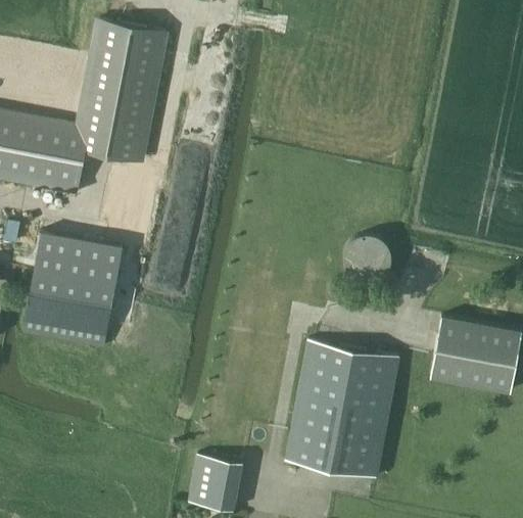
[(0,180),(79,195),(86,154),(144,165),(169,35),(95,20),(76,124),(0,108),(0,180)]
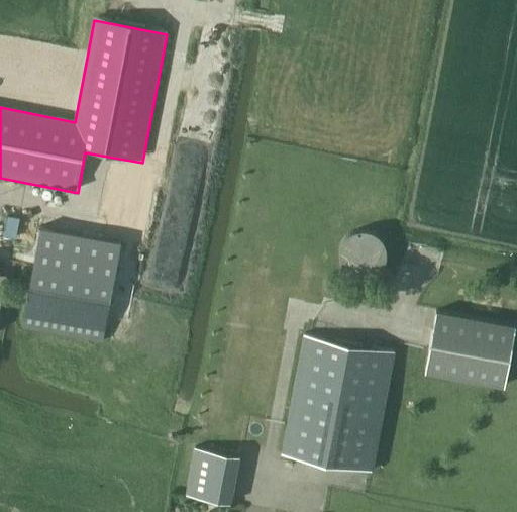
[(4,239),(15,241),(19,221),(8,219),(4,239)]
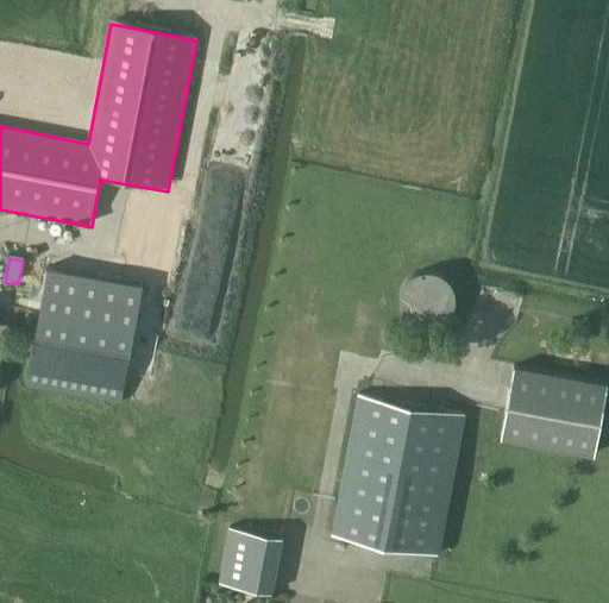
[(48,271),(26,389),(121,407),(143,289),(48,271)]
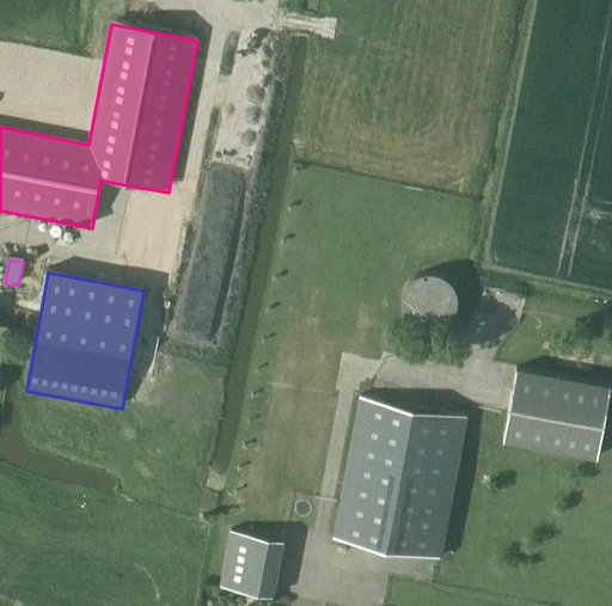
[(456,310),(457,306),(456,299),(454,295),(450,288),(445,283),(440,281),(430,277),(422,279),(416,281),(410,285),(407,288),(403,294),(402,299),(401,305),(401,310),(402,316),(404,320),(408,325),(412,329),(416,331),(427,334),(432,334),(439,332),(444,329),(448,326),(452,322),(454,317),(456,310)]
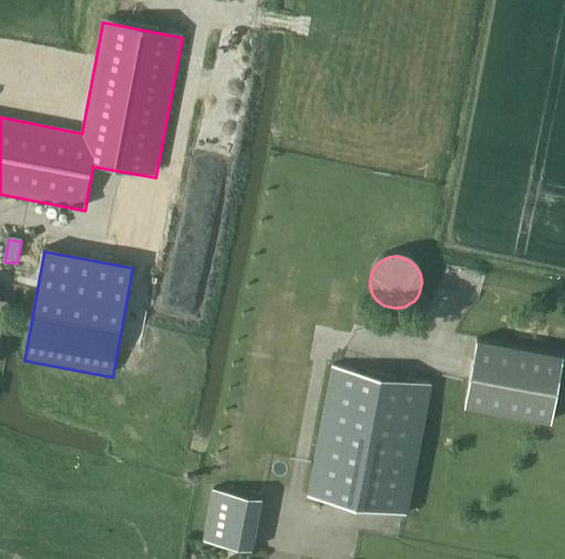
[(564,359),(478,343),(466,408),(552,425),(564,359)]
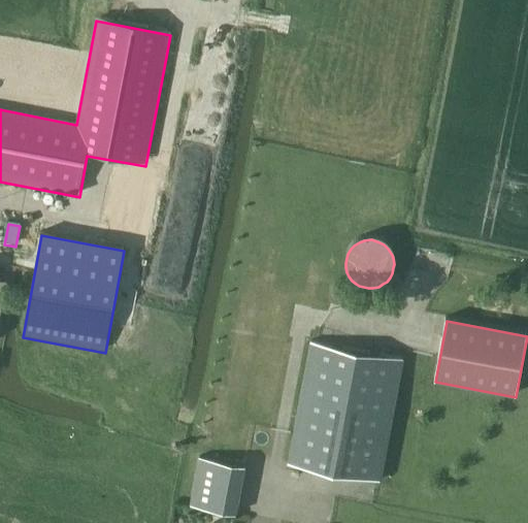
[(289,466),(381,484),(403,361),(311,345),(289,466)]
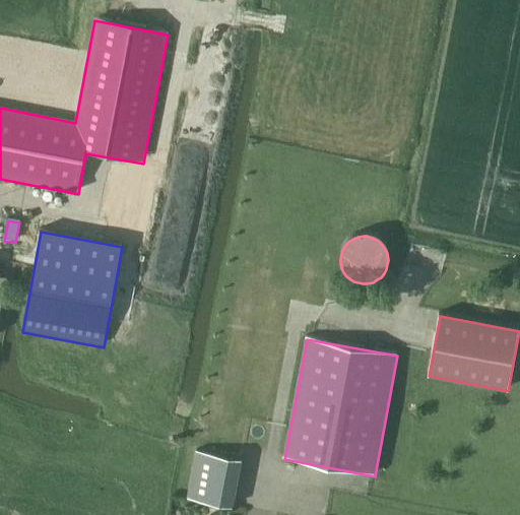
[(240,464),(201,458),(193,503),(233,510),(240,464)]
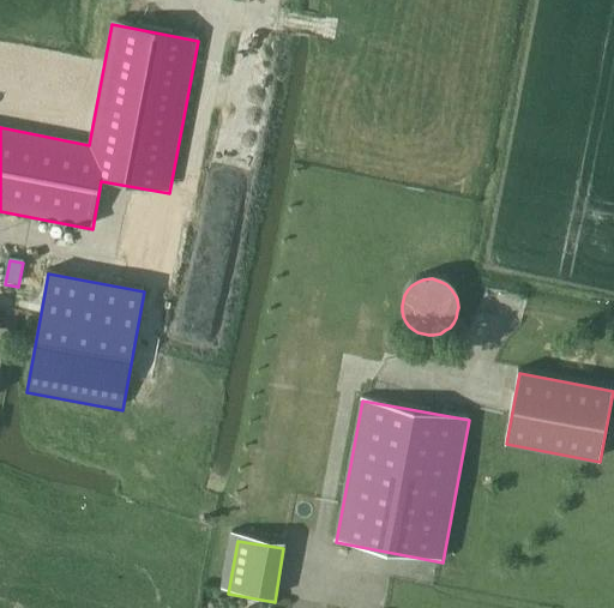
All buildings are outlined.
